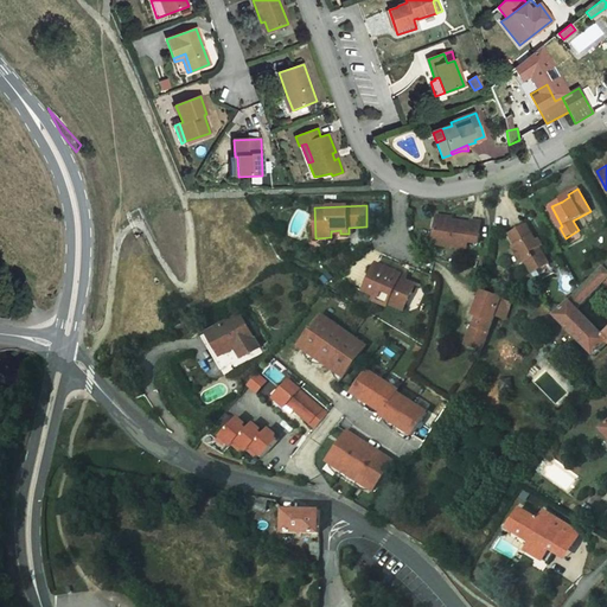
[(562,227),(551,206),(549,209),(560,228),(562,227)]
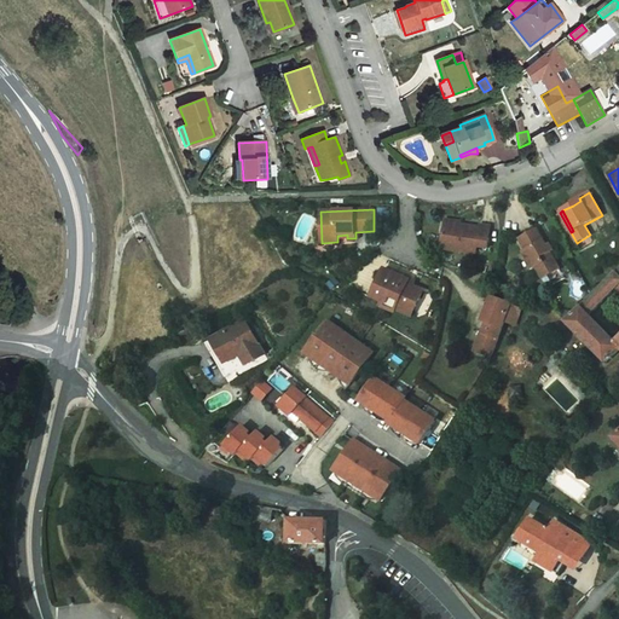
[(490,238),(479,237),(480,227),(445,223),(441,250),(476,254),(478,247),(487,249),(490,238)]
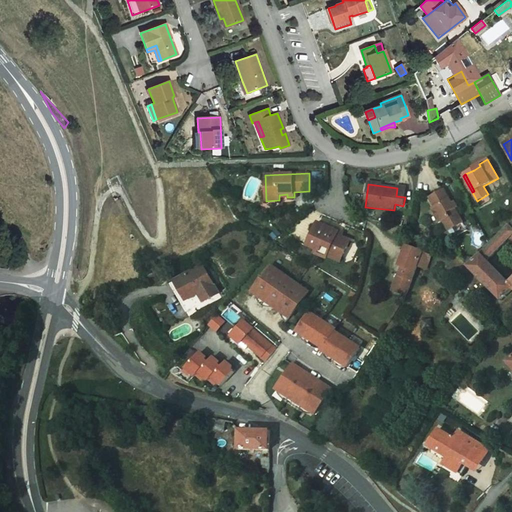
[(397,188),(396,196),(405,197),(406,187),(397,186),(397,188)]
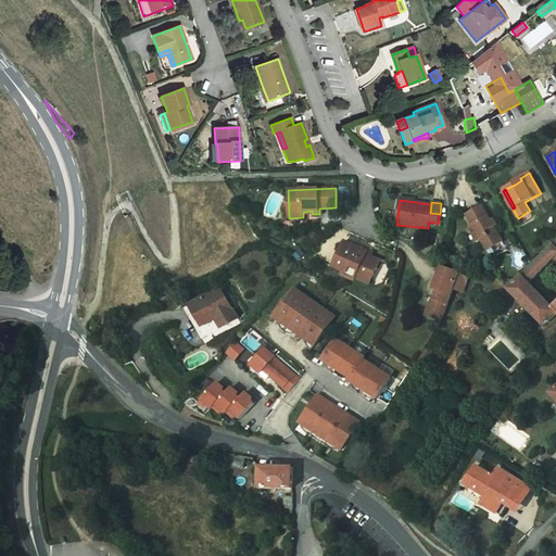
[(494,227),(491,222),(483,206),(480,207),(479,205),(468,211),(470,214),(467,215),(474,226),(470,227),(479,242),(482,241),(488,251),(503,242),(494,227)]
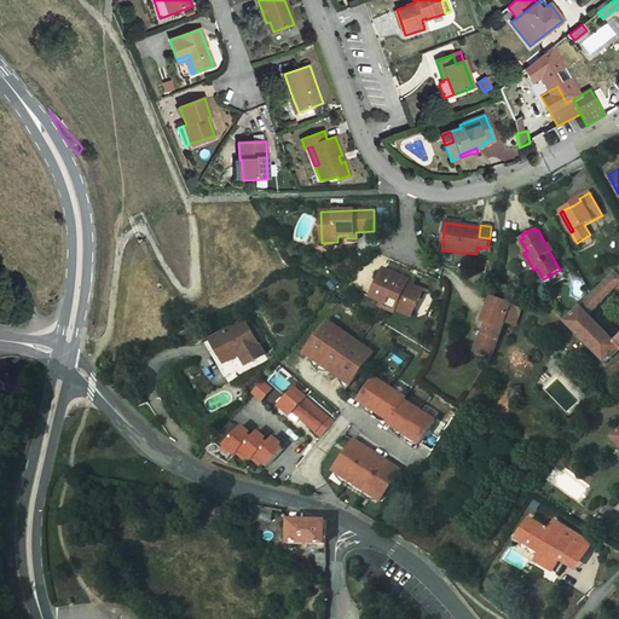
[(618,267),(593,295),(566,323),(606,364),(618,350),(618,345),(617,343),(589,316),(617,288),(618,290),(618,267)]
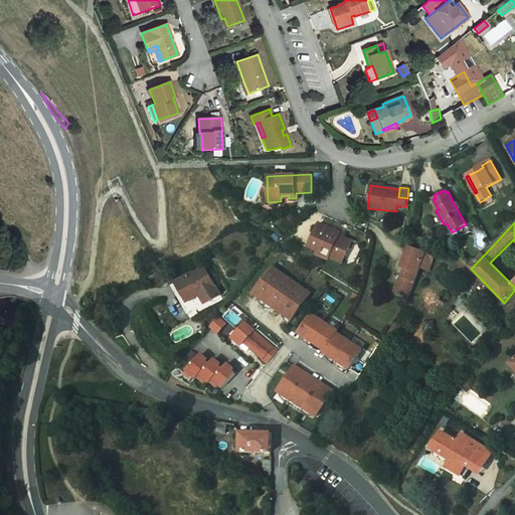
[(339,237),(341,233),(320,224),(310,247),(321,252),(320,256),(329,261),(329,259),(342,265),(352,242),(344,239),(339,237)]
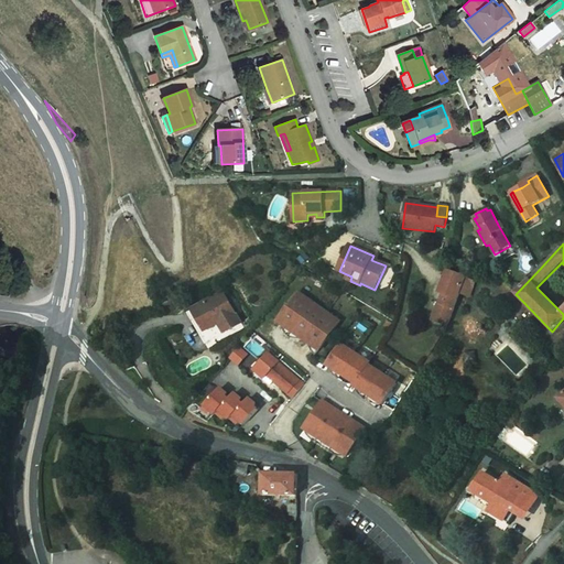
[(516,255),(510,246),(495,255),(499,263),(516,255)]
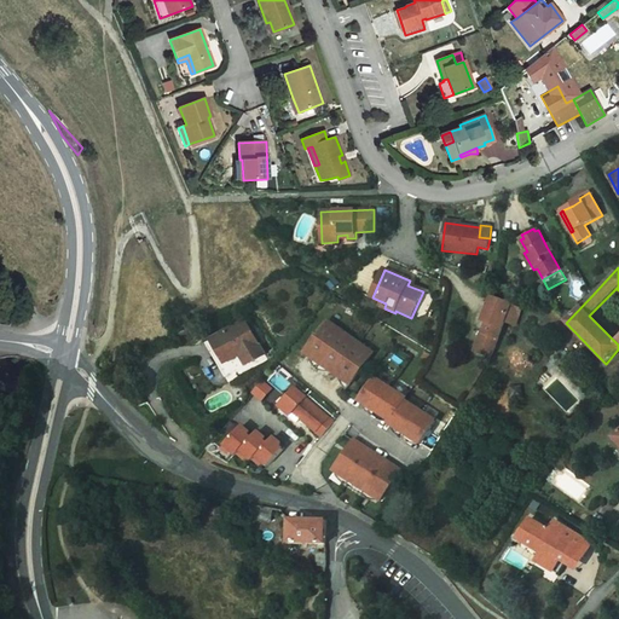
[(475,352),(491,358),(504,322),(510,305),(491,298),(482,322),(487,323),(491,324),(487,335),(484,333),(481,333),(475,352)]
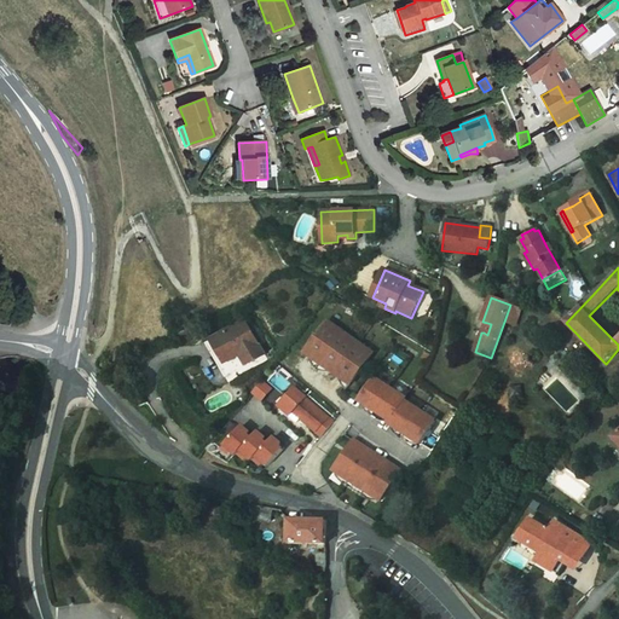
[(504,322),(515,325),(521,308),(510,305),(504,322)]
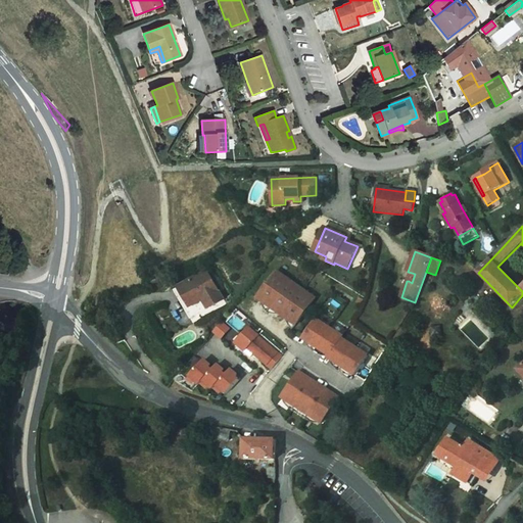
[(178,288),(195,317),(207,308),(202,300),(208,296),(214,305),(224,299),(206,271),(178,288)]
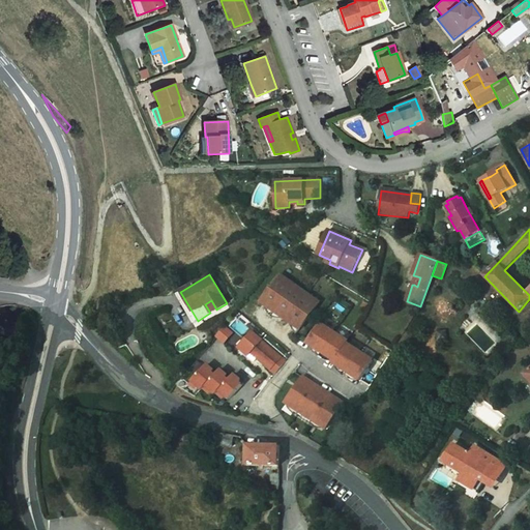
[(320,302),(282,275),(262,303),(266,305),(269,308),(273,303),(285,311),(281,316),(283,318),(292,324),(295,326),(298,321),(304,325),(320,302)]
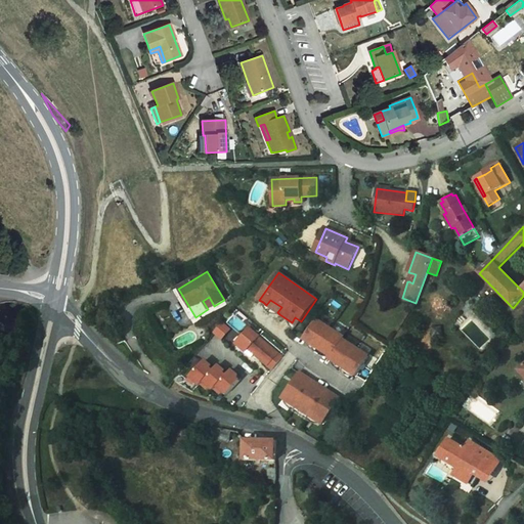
[(190,319),(195,317),(178,289),(174,291),(190,319)]
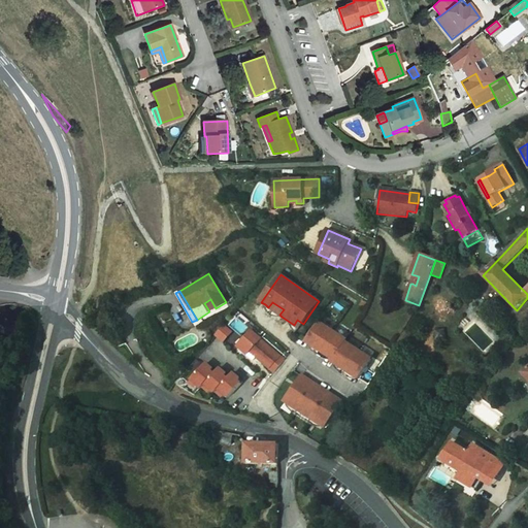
[(210,299),(204,303),(209,311),(216,308),(210,299)]
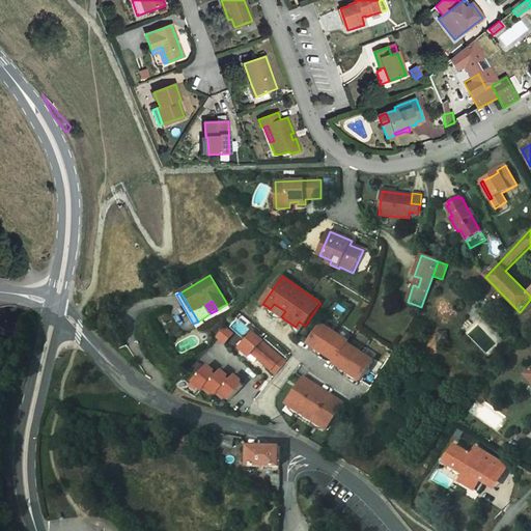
[(274,304),(270,309),(281,316),(285,311),(274,304)]
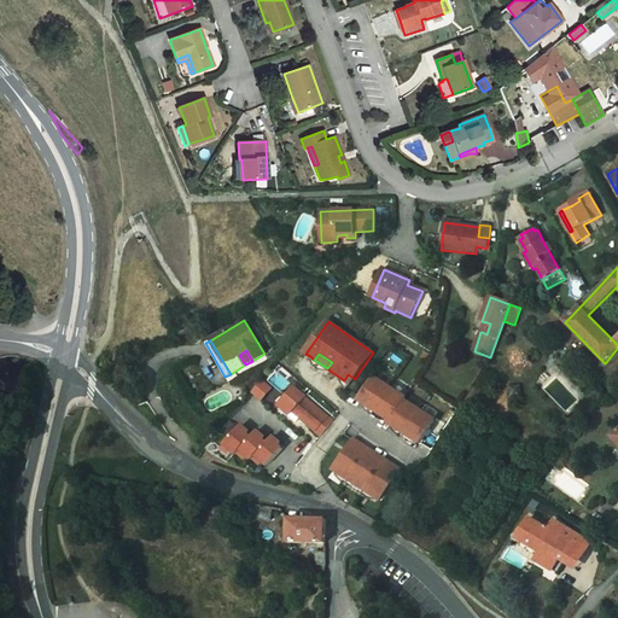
[(348,374),(344,380),(350,385),(355,379),(348,374)]
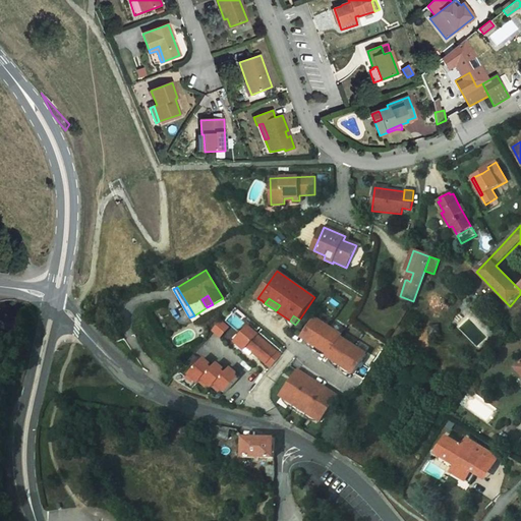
[(342,336),(316,320),(305,336),(332,353),(330,355),(356,371),(366,355),(341,338),(342,336)]
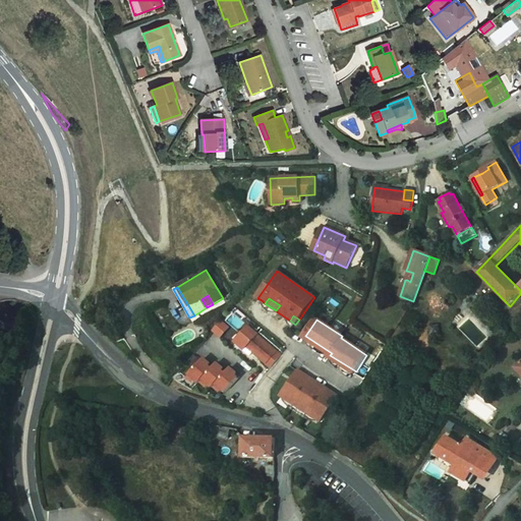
[(220,323),(213,331),(220,337),(226,329),(220,323)]
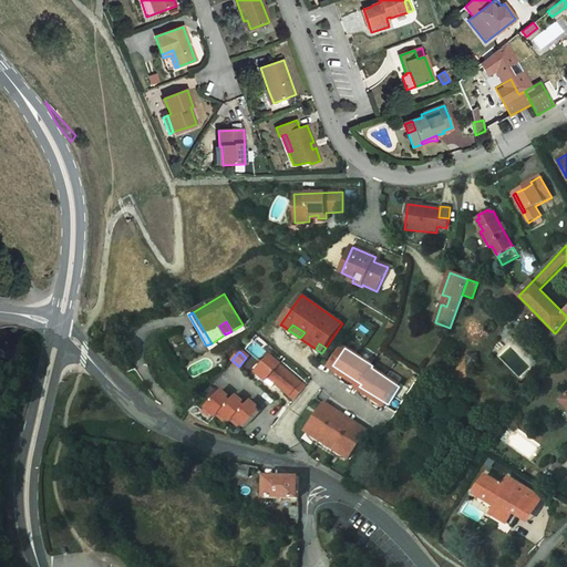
[(270,356),(256,372),(266,380),(266,381),(269,377),(277,383),(276,384),(295,400),(306,387),(270,356)]
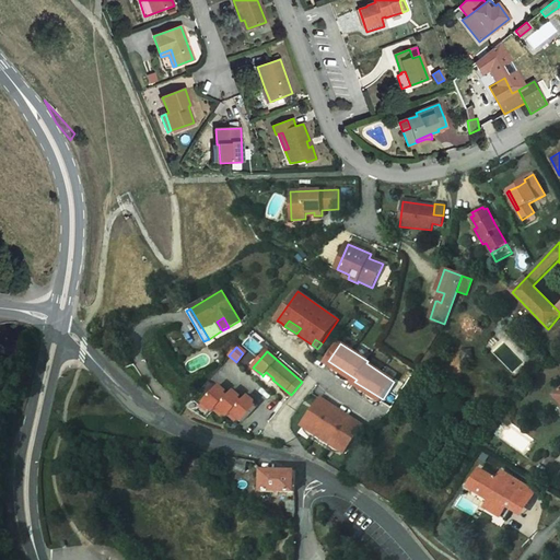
[(328,361),(327,364),(333,368),(345,375),(354,382),(357,380),(328,361)]
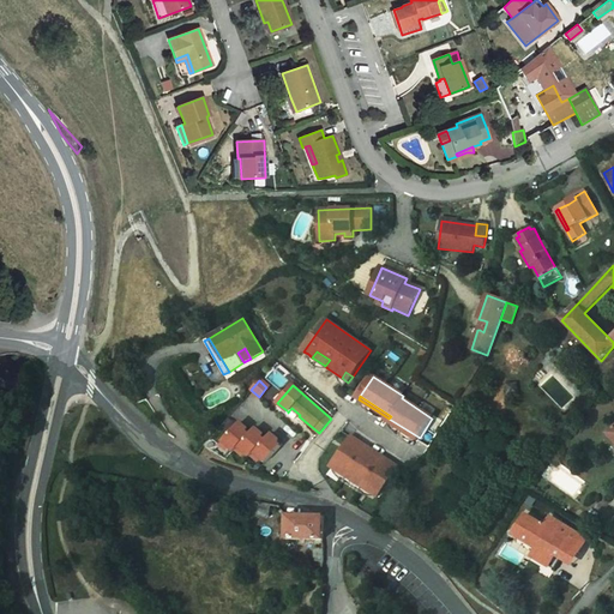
[(288,411),(287,413),(292,416),(295,420),(299,416),(300,415),(292,408),(288,413),(288,411)]
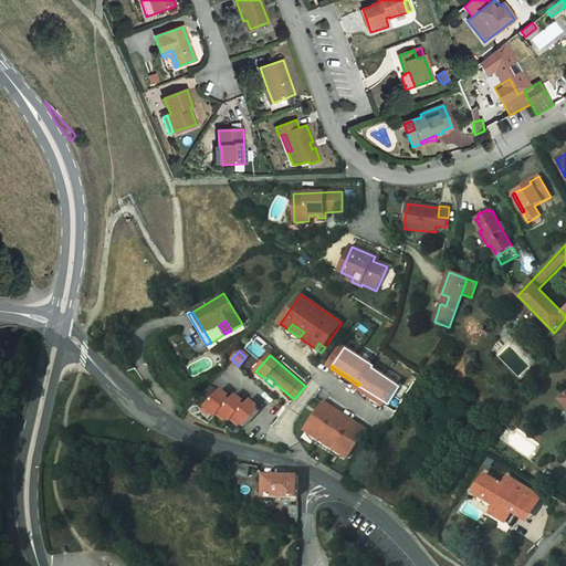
[(358,386),(357,388),(366,394),(378,402),(385,406),(387,404),(358,386)]
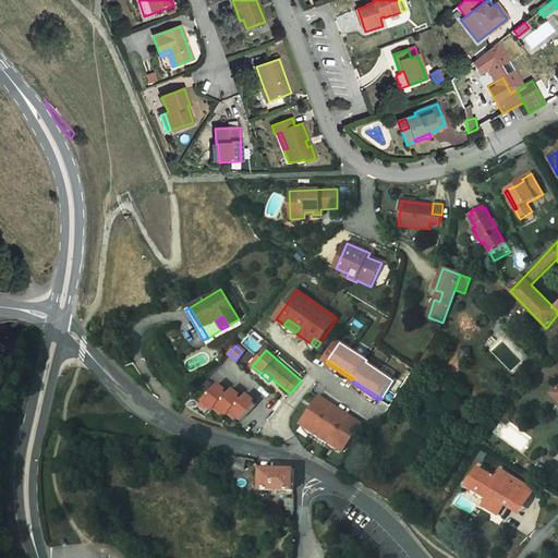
[(221,387),(218,385),(203,402),(214,411),(217,407),(228,415),(231,412),(242,421),(255,405),(252,403),(254,401),(250,397),(246,395),(241,400),(238,398),(240,396),(235,391),(232,389),(227,396),(223,392),(226,390),(221,387)]
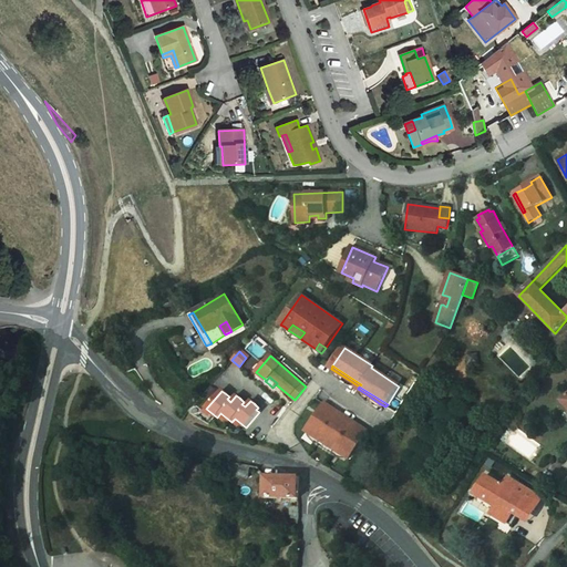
[(333,409),(326,404),(317,416),(307,432),(350,460),(368,431),(361,428),(348,419),(333,409)]
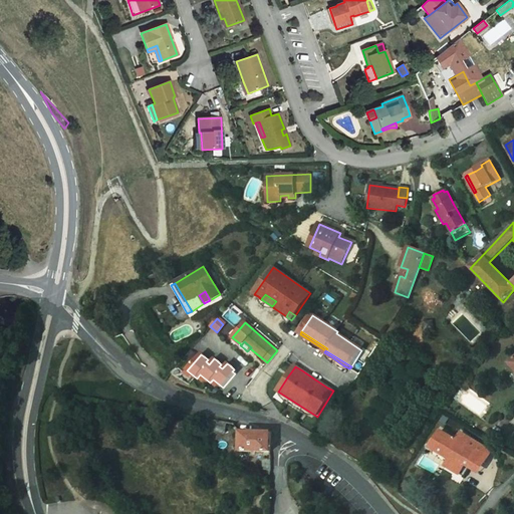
[(122,405),(108,402),(107,408),(110,409),(109,412),(120,414),(122,405)]
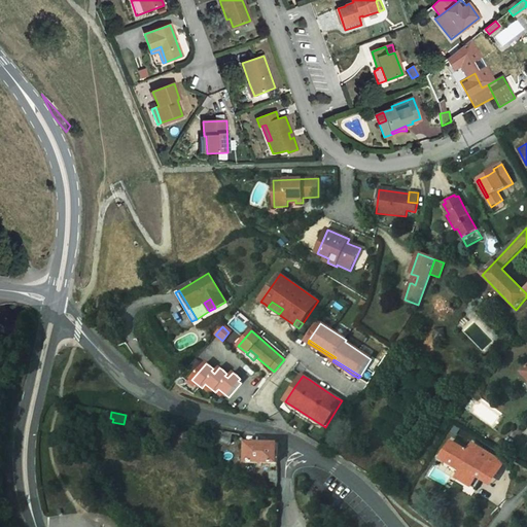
[(233,432),(224,431),(222,443),(232,445),(233,432)]
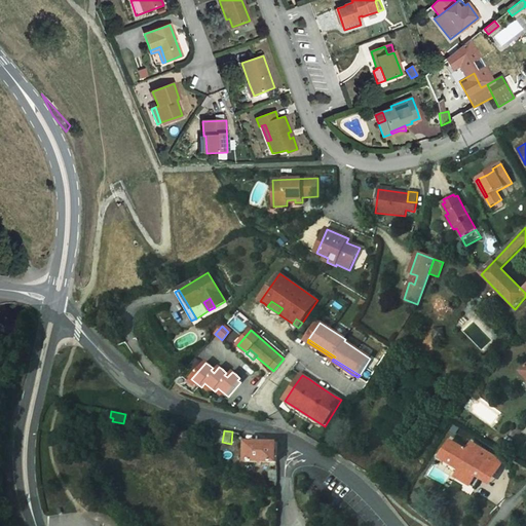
[(445,451),(464,463),(460,470),(456,477),(475,488),(481,478),(474,474),(476,471),(478,472),(479,472),(480,472),(481,471),(482,470),(483,468),(482,467),(482,466),(482,465),(496,475),(503,462),(480,448),(475,456),(467,451),(470,450),(467,449),(464,447),(463,449),(451,441),(445,451)]
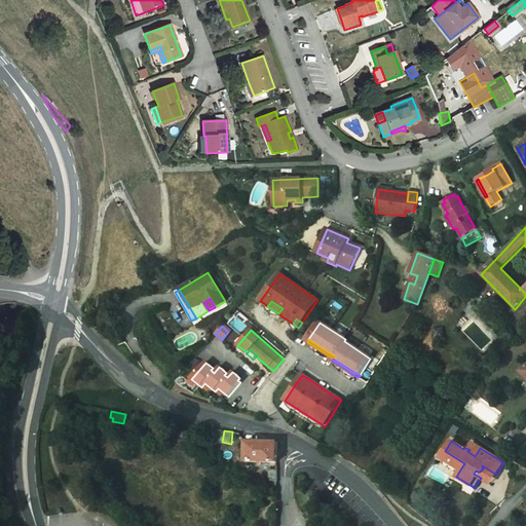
[(277,462),(277,442),(246,442),(246,462),(277,462)]
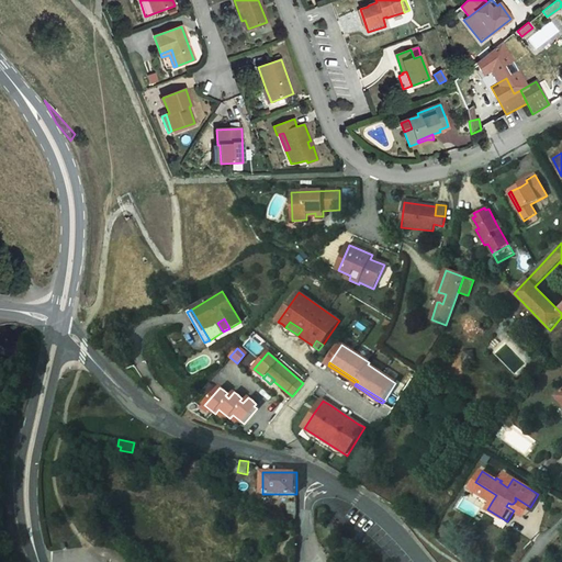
[(504,473),(499,480),(502,481),(499,482),(507,487),(513,479),(504,473)]
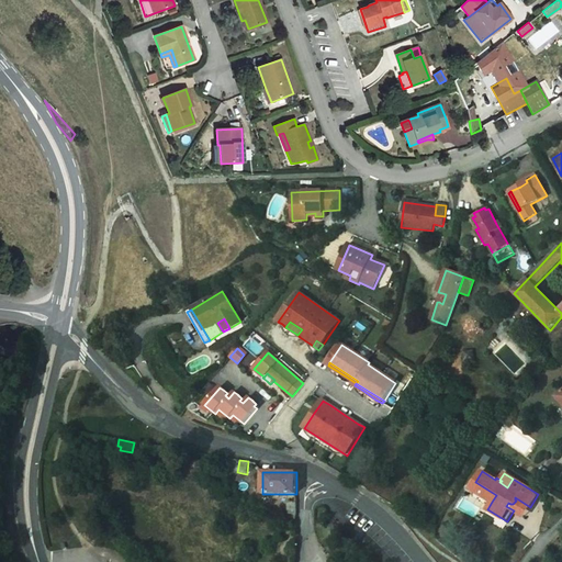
[(471,489),(492,502),(496,495),(475,482),(471,489)]
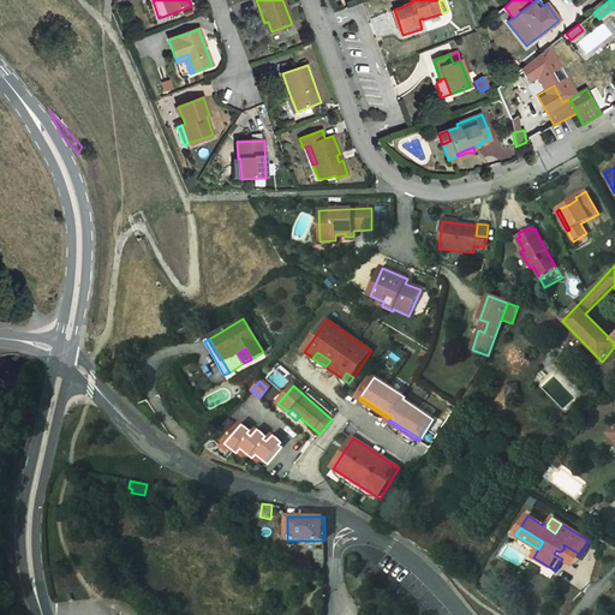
[(580,555),(563,544),(563,545),(563,547),(565,548),(563,549),(562,550),(561,551),(560,551),(559,551),(556,550),(554,554),(562,559),(573,566),(580,555)]
